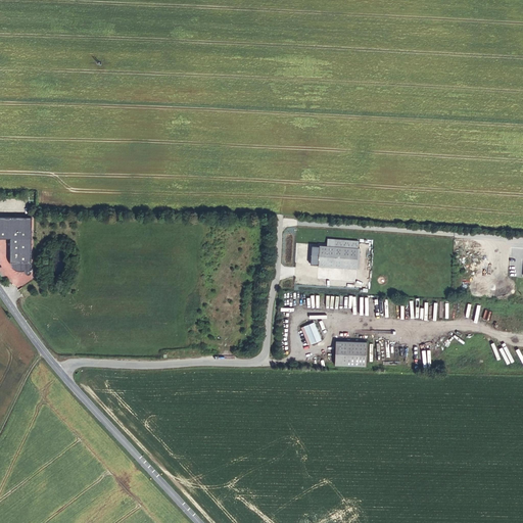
[(10,275),(11,276),(12,276),(14,277),(16,277),(17,277),(19,278),(20,279),(21,279),(22,279),(24,279),(25,278),(28,223),(0,222),(0,243),(5,244),(4,267),(4,269),(5,270),(6,271),(6,272),(8,274),(10,275)]
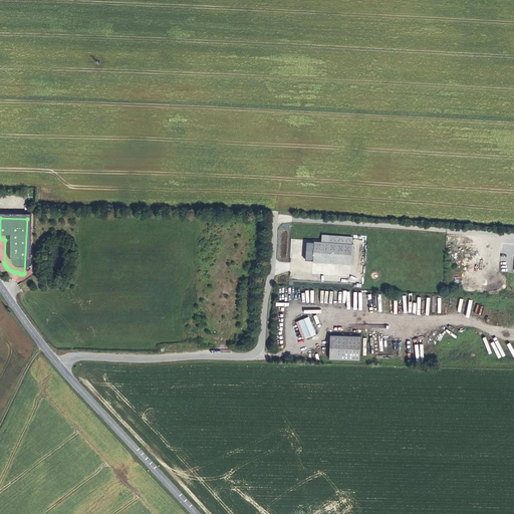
[(314,261),(350,263),(352,235),(321,233),(321,240),(306,240),(305,259),(314,259),(314,261)]
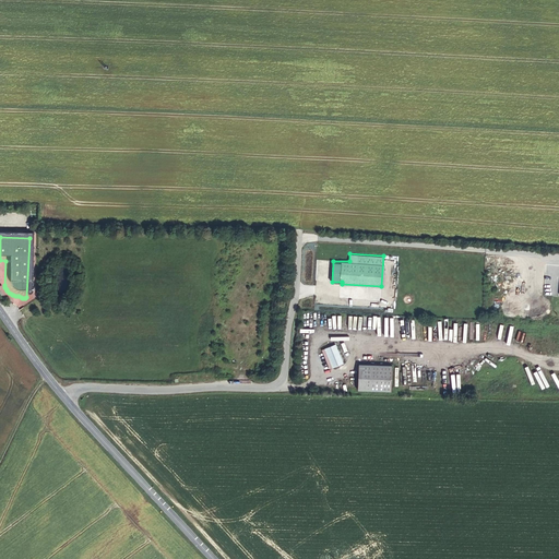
[(336,343),(321,349),(330,369),(345,363),(336,343)]
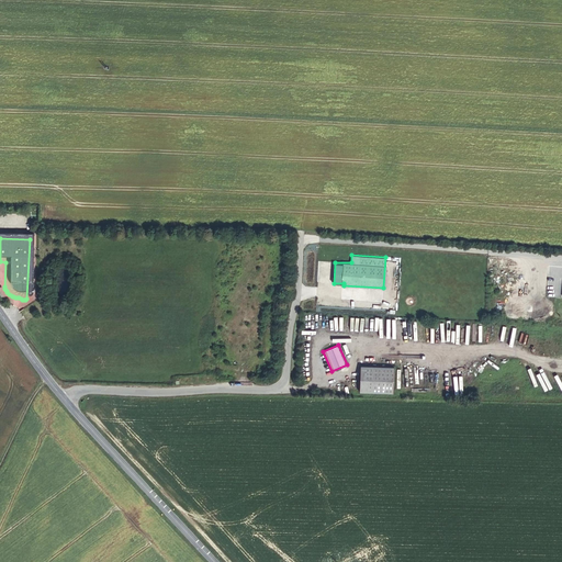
[(249,364),(268,368),(269,359),(250,356),(249,364)]
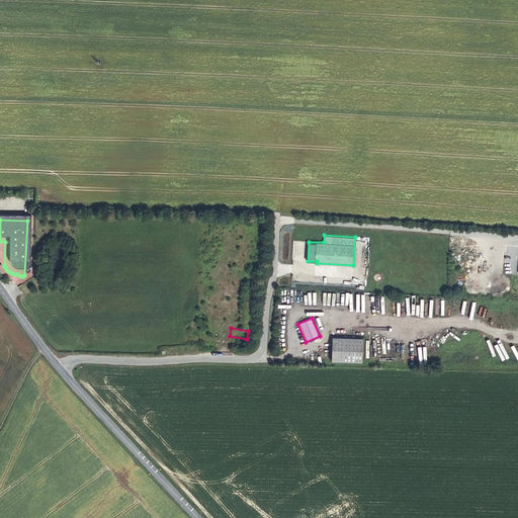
[(363,337),(333,336),(332,360),(362,362),(363,337)]
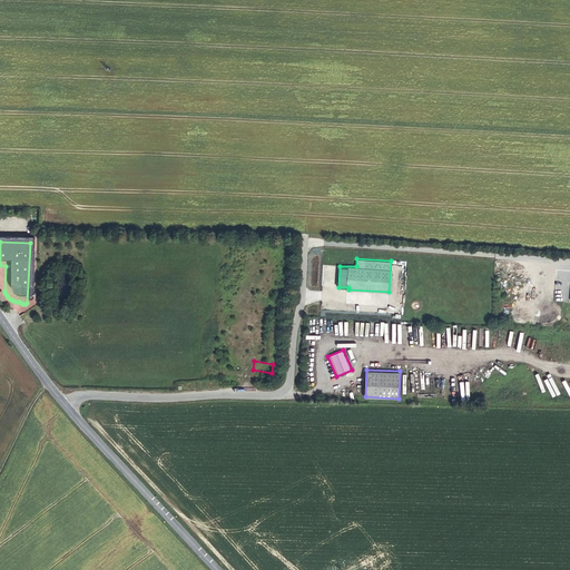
[(461,375),(478,383),(480,379),(462,371),(461,375)]
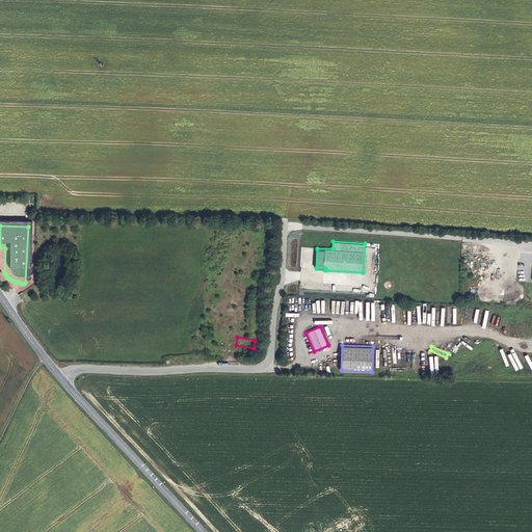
All buildings are outlined.
